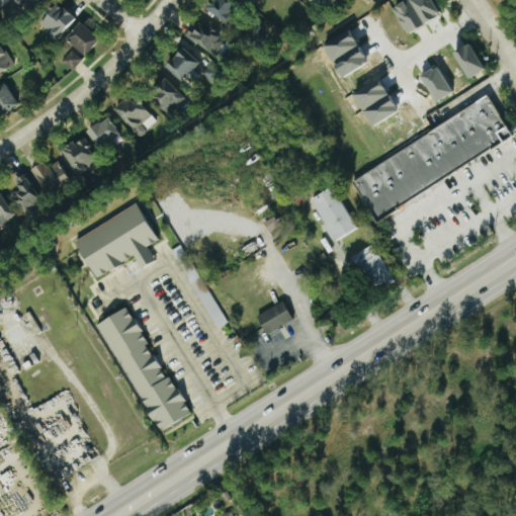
[(13,0),(5,9),(15,19),(22,10),(27,15),(41,0),(13,0)]
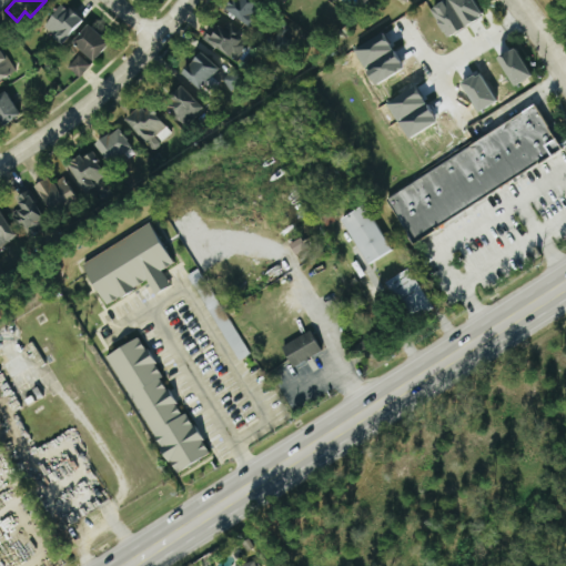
[(263,6),(256,0),(229,0),(224,7),(246,26),(263,6)]
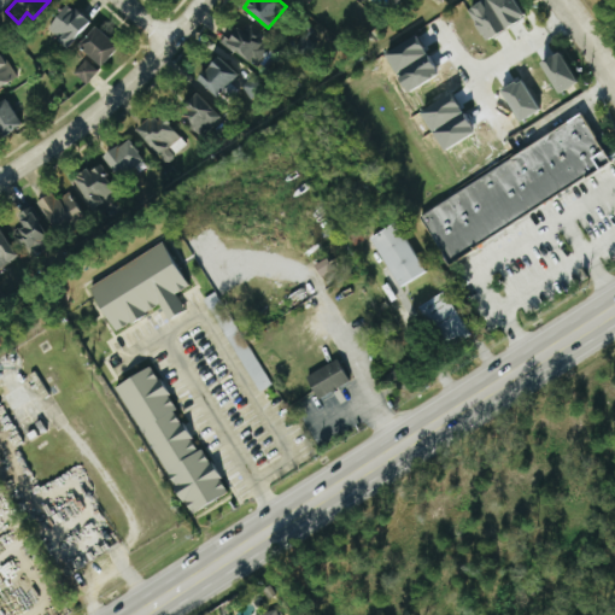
[(485,40),(525,18),(514,0),(484,0),(468,9),(485,40)]
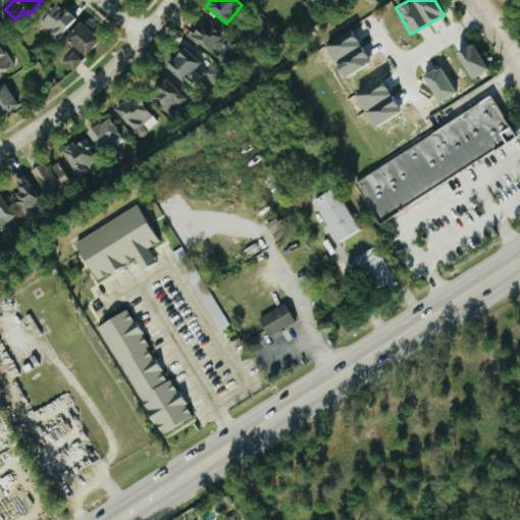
[(39,24),(58,39),(74,16),(55,2),(39,24)]
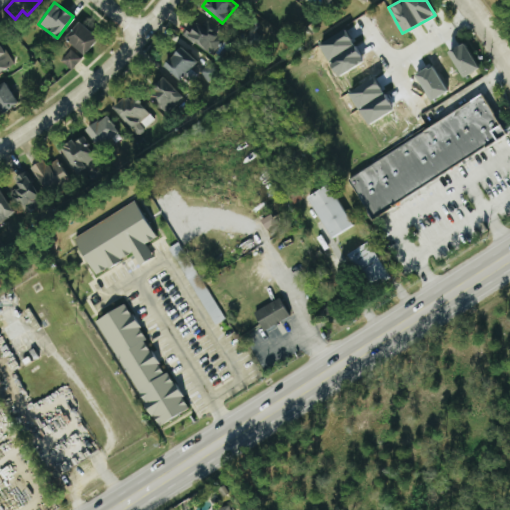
[(98,39),(79,21),(64,38),(83,55),(98,39)]
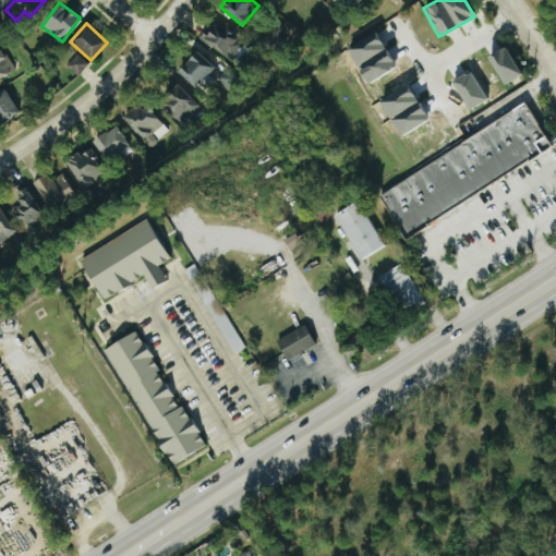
[(522,75),(506,46),(488,57),(504,85),(522,75)]
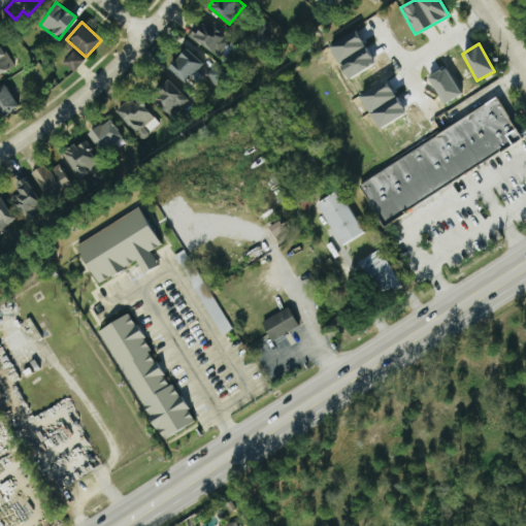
[(0,73),(13,68),(3,46),(0,47),(0,73)]
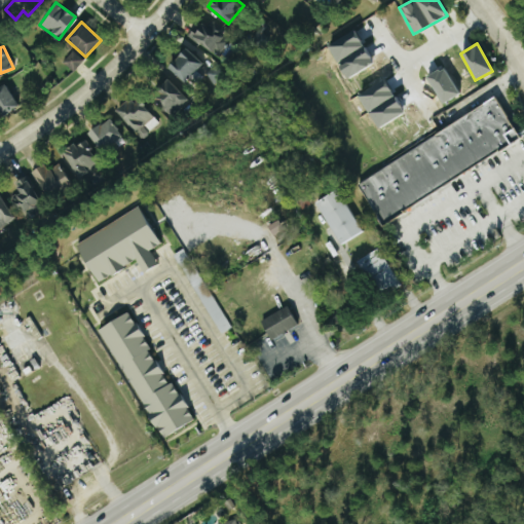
[(203,64),(185,47),(166,67),(185,84),(191,77),(203,64)]
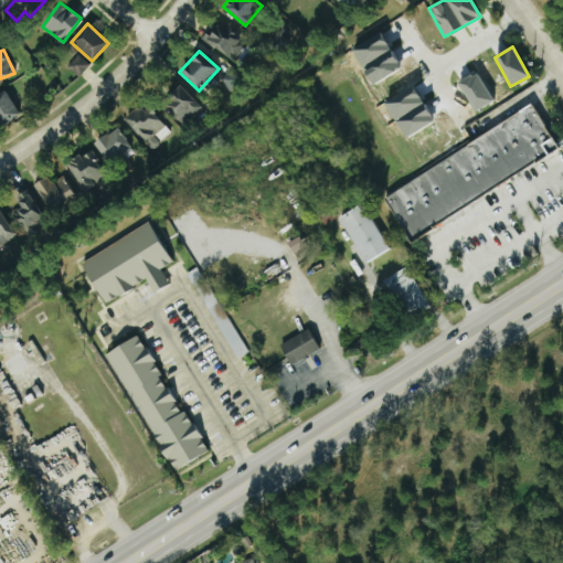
[(66,65),(78,76),(89,64),(77,53),(66,65)]
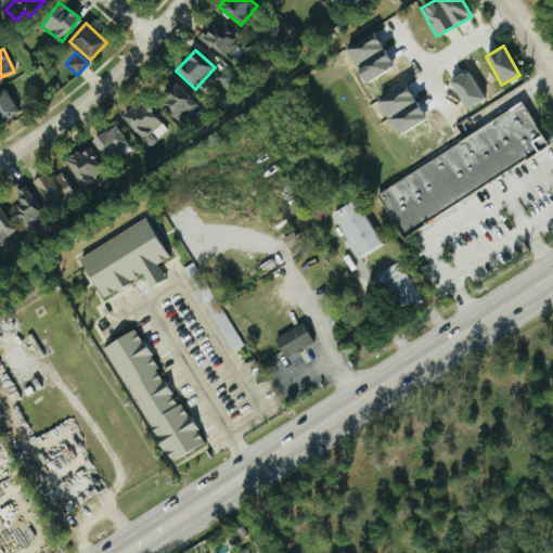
[(234,76),(223,68),(216,79),(226,87),(234,76)]
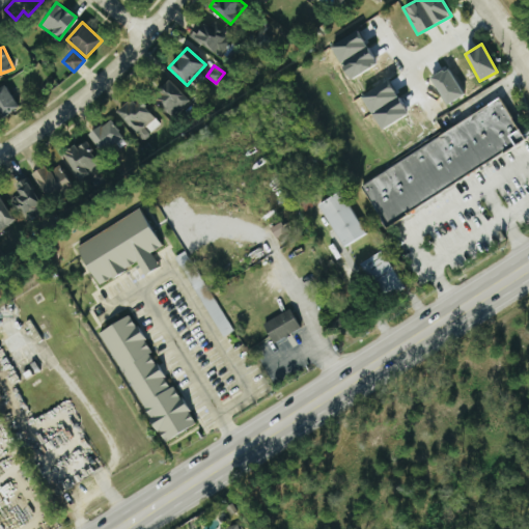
[(189,100),(169,79),(152,94),(172,115),(189,100)]
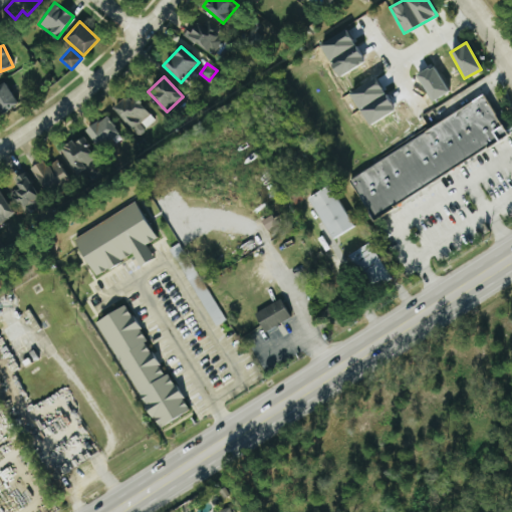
[(0,113),(18,103),(5,81),(0,84),(0,113)]
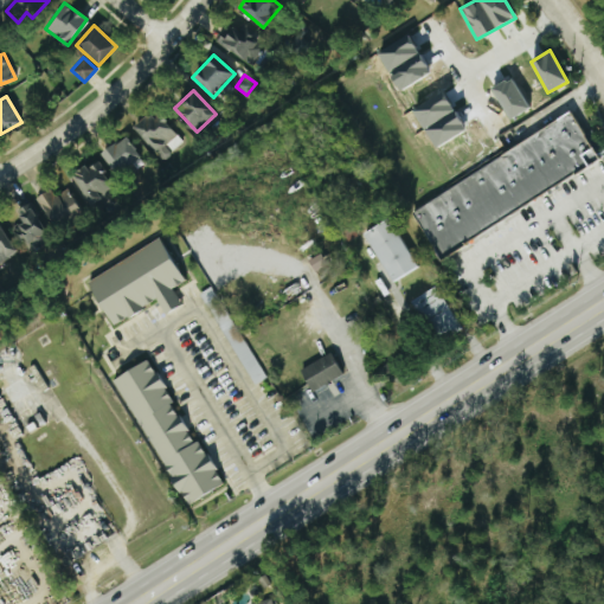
[(172,152),(171,151),(182,140),(154,109),(133,129),(161,160),(172,152)]
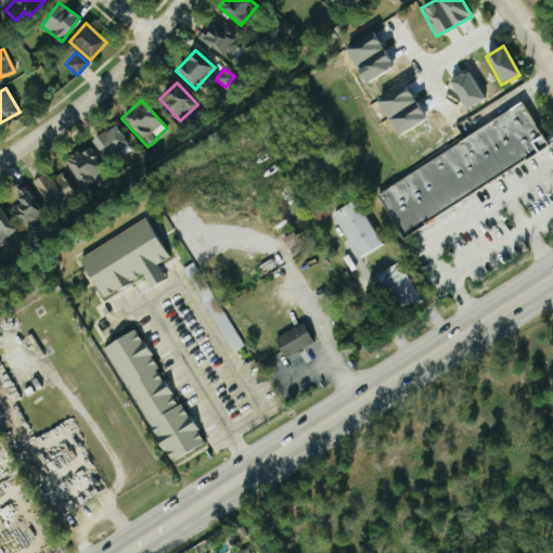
[(374,188),(398,231),(550,150),(526,106),(374,188)]
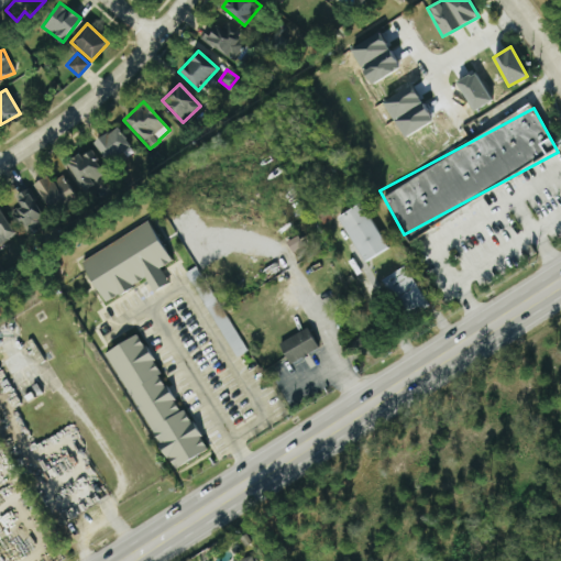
[(130,146),(117,127),(94,142),(107,162),(130,146)]
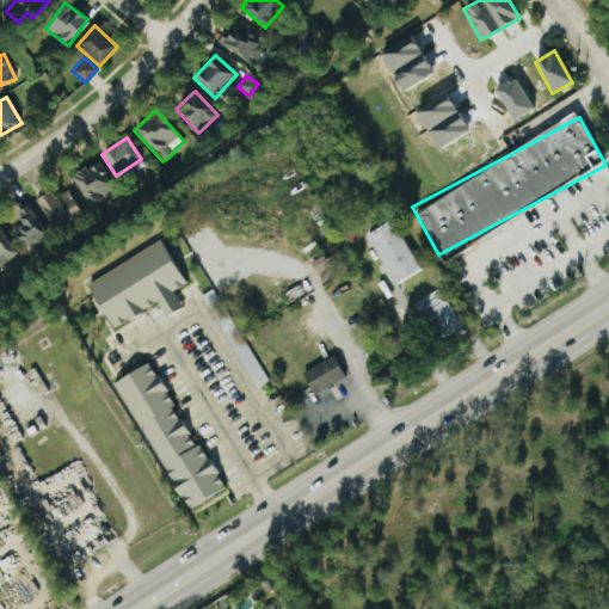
[(115,192),(98,161),(72,176),(88,207),(115,192)]
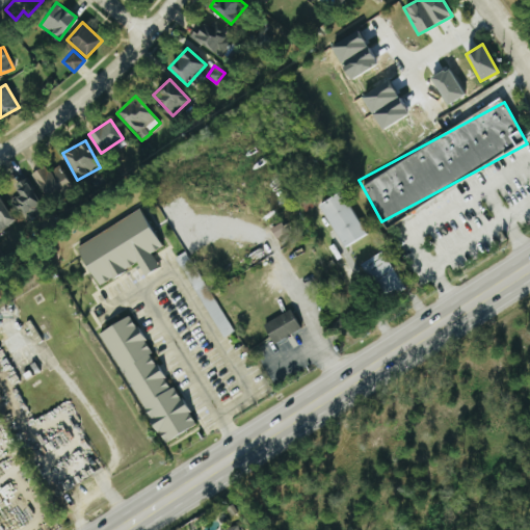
[(30,174),(48,201),(71,185),(58,164),(48,170),(45,165),(30,174)]
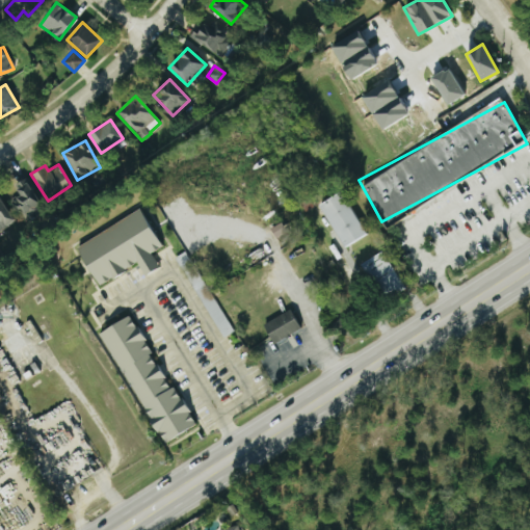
[(22,219),(42,212),(28,178),(14,184),(19,195),(12,197),(22,219)]
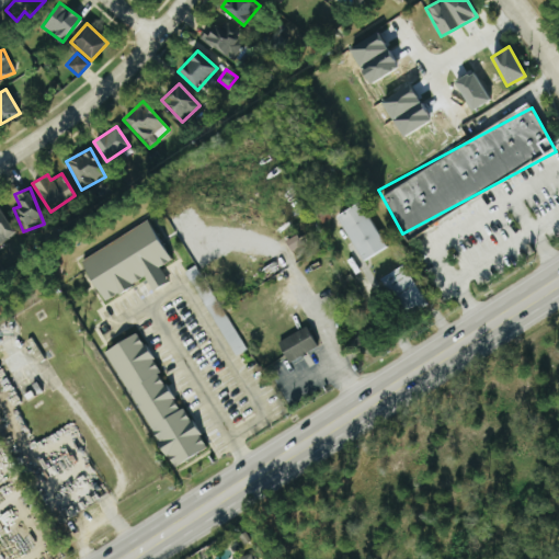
[(360,260),(384,249),(363,202),(339,213),(360,260)]
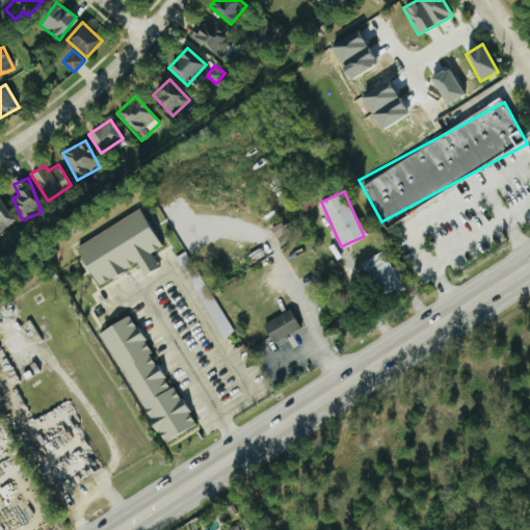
[(0,229),(14,223),(1,197),(0,197),(0,229)]
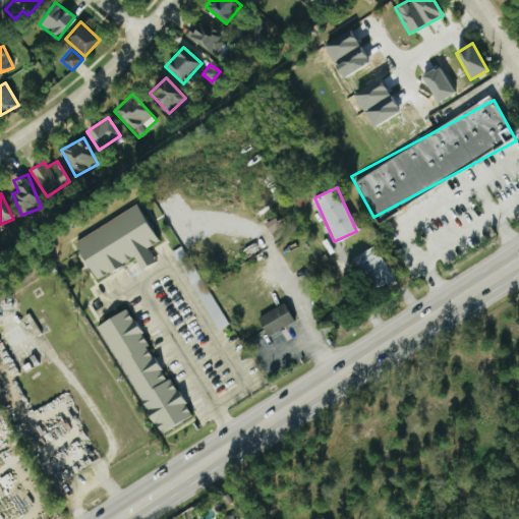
[(74,238),(96,278),(133,256),(140,269),(156,261),(148,246),(158,240),(137,204),(74,238)]
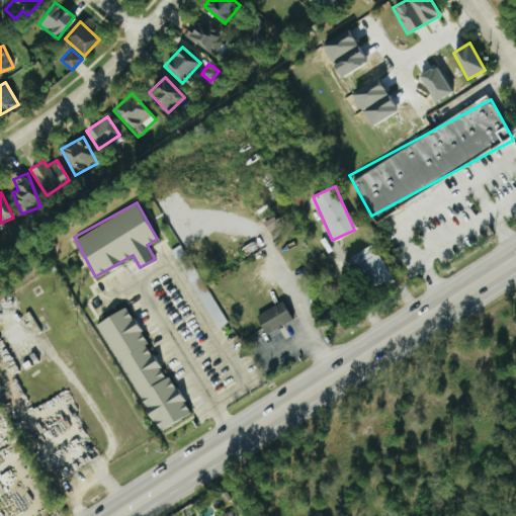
[(351,257),(373,289),(393,276),(370,244),(351,257)]
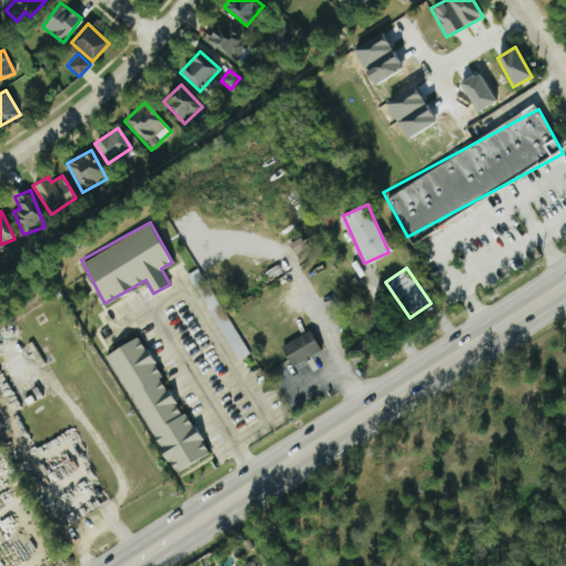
[(249,354),(209,285),(199,292),(238,360),(249,354)]
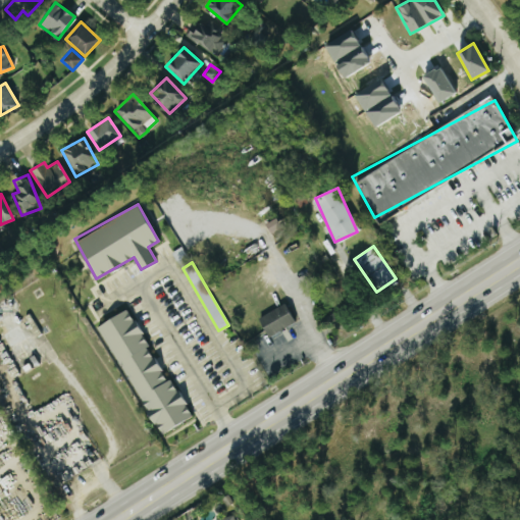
[(294,323),(286,303),(258,314),(266,334),(294,323)]
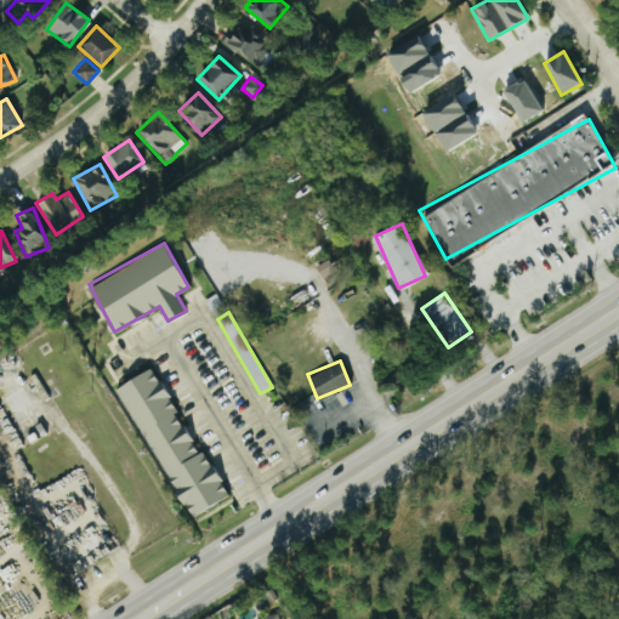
[(117,386),(191,516),(226,495),(152,365),(117,386)]
